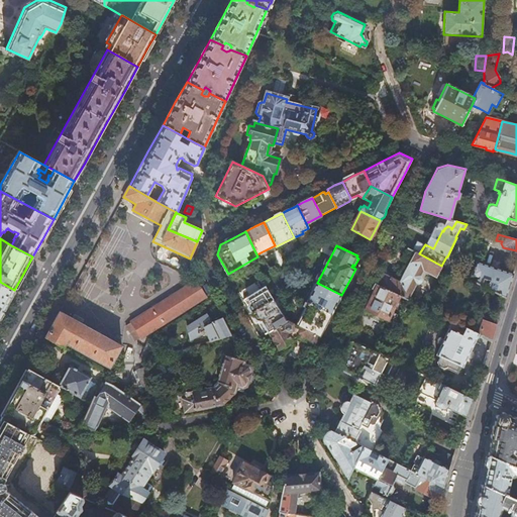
[(436,276),(441,266),(419,253),(409,249),(404,260),(412,264),(410,269),(405,270),(404,273),(402,275),(404,280),(402,284),(383,275),(378,285),(402,297),(407,300),(416,284),(418,284),(420,283),(421,282),(421,281),(422,279),(421,277),(419,276),(423,270),(436,276)]
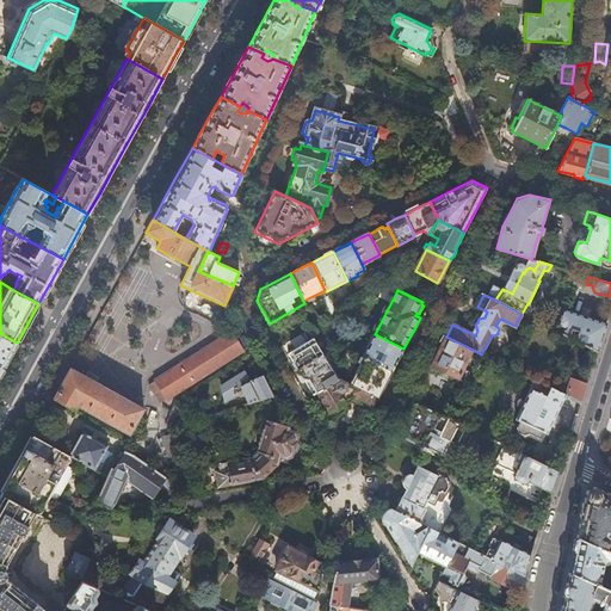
[(598,351),(608,323),(569,312),(562,309),(557,325),(565,328),(562,333),(571,338),(598,351)]
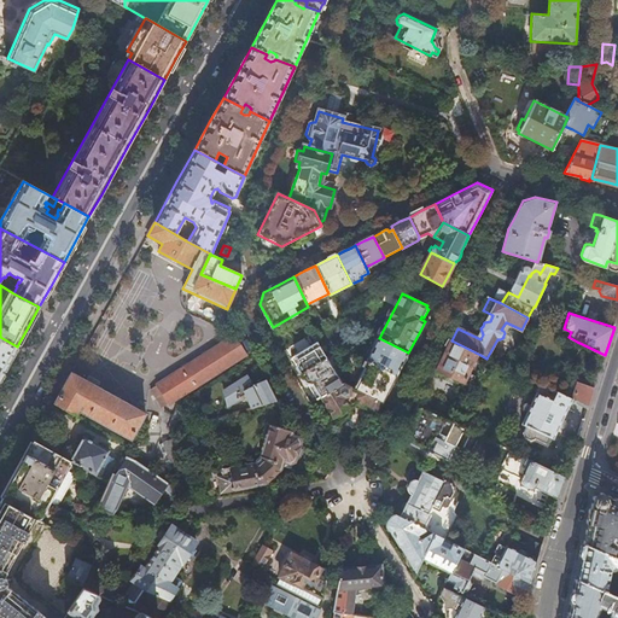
[(152,390),(163,407),(168,403),(169,404),(245,355),(237,342),(233,336),(157,385),(158,386),(152,390)]
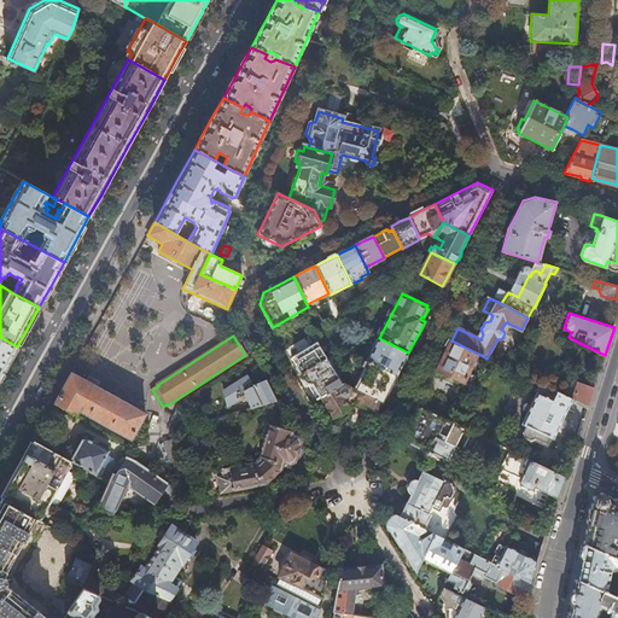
[(0,377),(6,365),(17,347),(0,337),(0,377)]
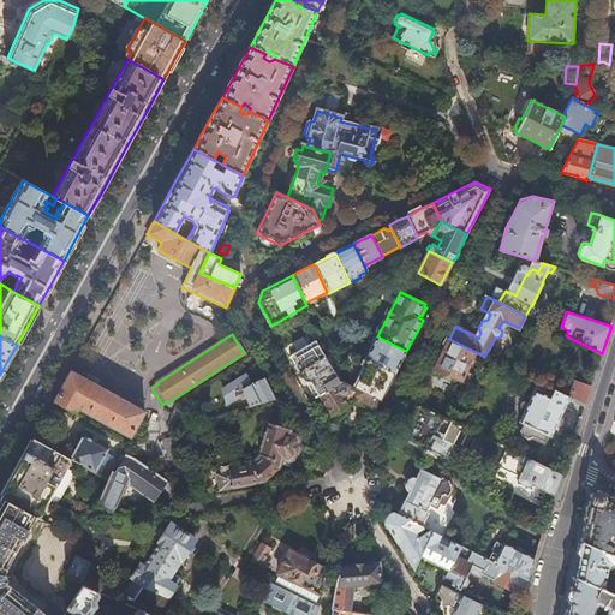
[(401,363),(406,351),(377,336),(376,335),(365,358),(394,374),(395,374),(401,363)]
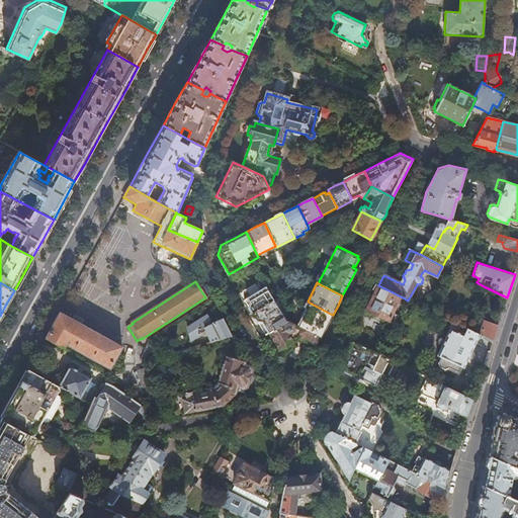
[(402,300),(403,297),(378,285),(377,285),(366,310),(396,324),(400,315),(394,312),(400,299),(402,300)]
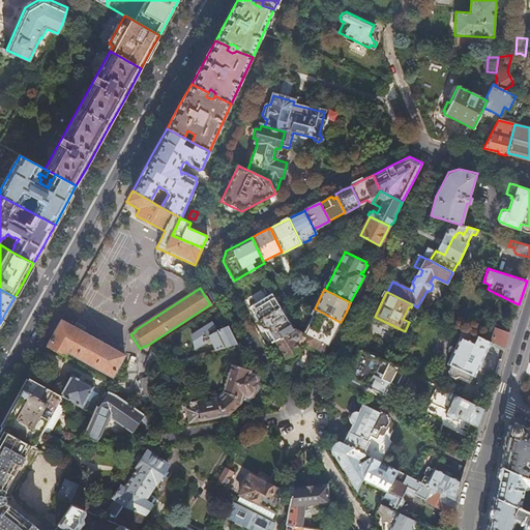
[(281,306),(272,293),(252,306),(254,310),(260,320),(281,306)]
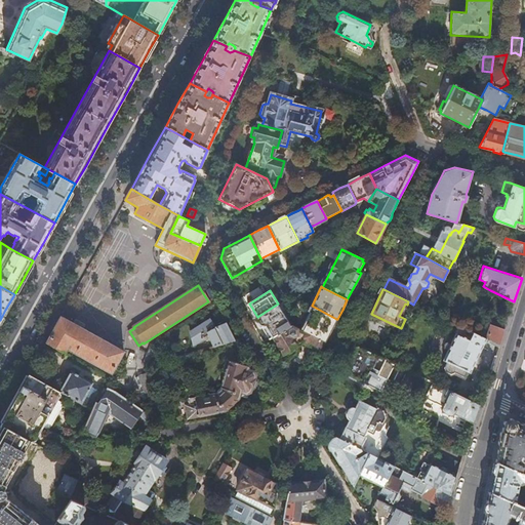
[(508,320),(514,301),(490,290),(482,316),(507,324),(508,320)]
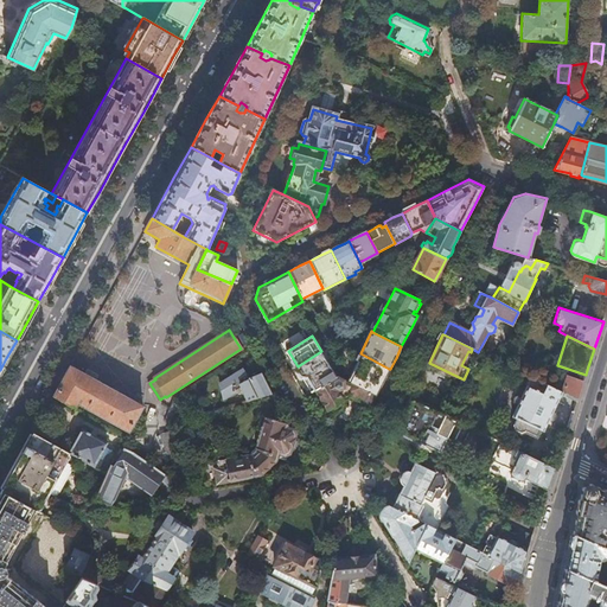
[(338,376),(338,365),(338,360),(336,362),(336,363),(332,365),(331,362),(328,363),(321,351),(298,366),(307,383),(312,391),(338,376)]
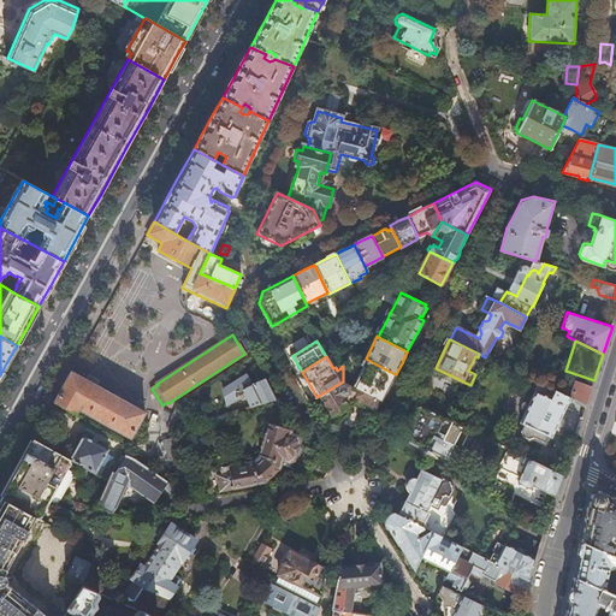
[(389,388),(395,374),(366,359),(353,386),(381,401),(389,388)]
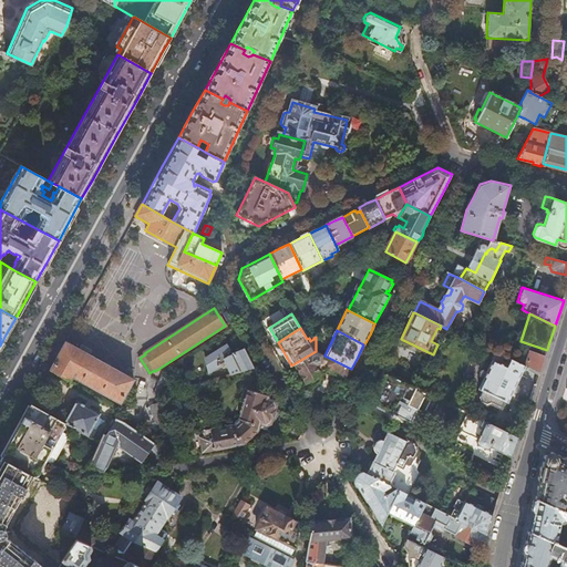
[(73,377),(120,404),(133,380),(65,342),(58,354),(50,370),(71,382),(73,377)]
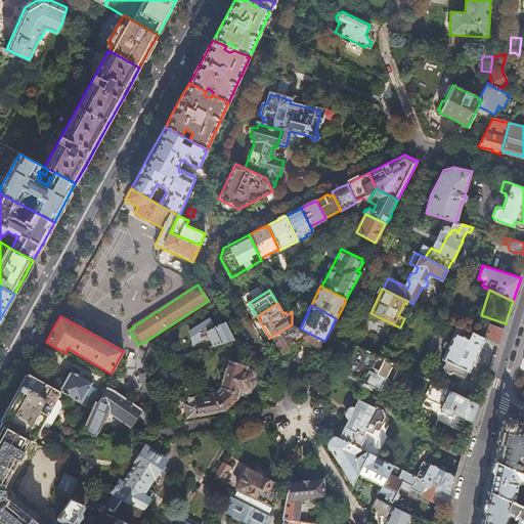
[(200,323),(203,332),(214,326),(210,318),(200,323)]
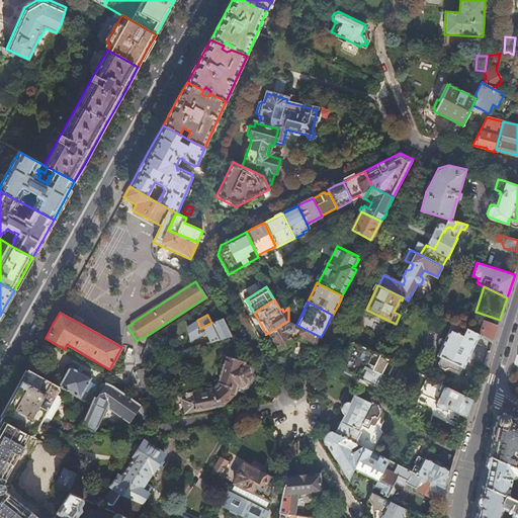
[(203,328),(209,342),(230,336),(224,321),(222,318),(210,324),(211,324),(203,328)]
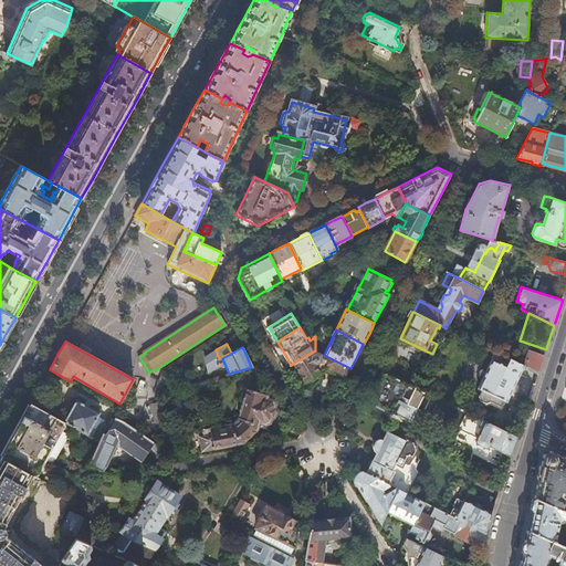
[(522,365),(524,366),(538,373),(544,356),(526,349),(522,365)]
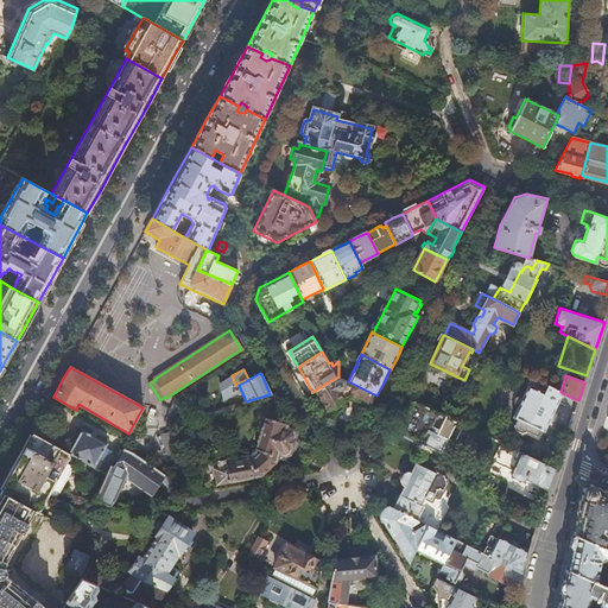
[(216,384),(225,400),(239,394),(232,377),(216,384)]
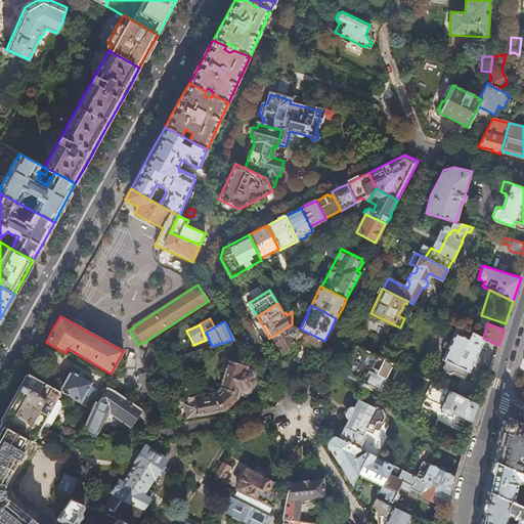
[(324,341),(300,329),(292,324),(273,336),(281,349),(284,353),(285,352),(288,354),(289,354),(292,354),(295,353),(296,351),(296,349),(296,348),(295,346),(303,341),(303,342),(317,349),(319,350),(324,341)]
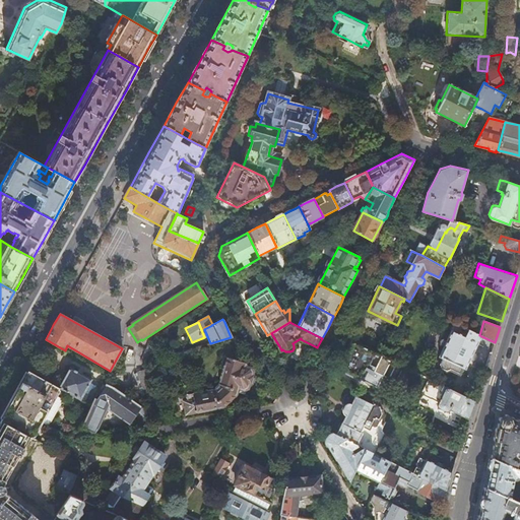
[(472,356),(481,336),(479,335),(453,322),(449,330),(450,331),(451,331),(439,358),(442,359),(439,365),(441,371),(446,373),(449,371),(459,375),(462,369),(465,371),(472,356)]
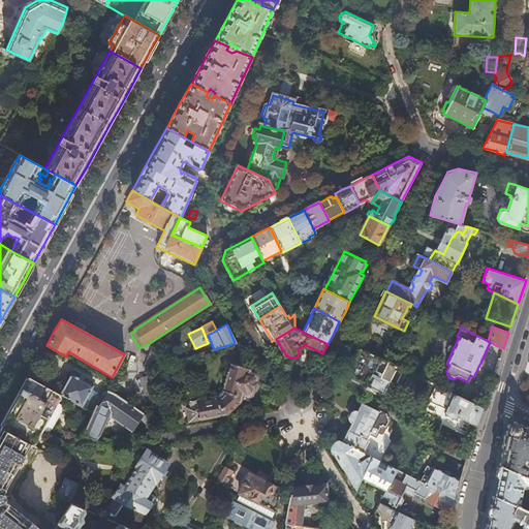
[(377,344),(372,353),(385,360),(390,350),(377,344)]
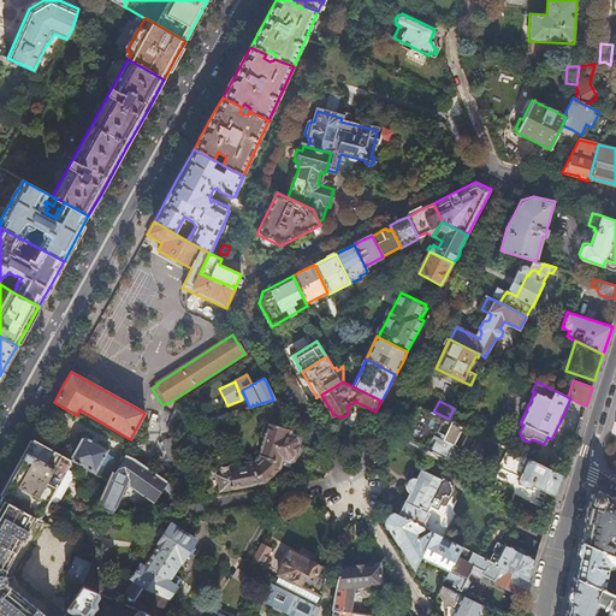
[(477,433),(449,419),(433,412),(416,403),(408,420),(400,437),(426,450),(427,448),(445,457),(454,443),(468,450),(477,433)]
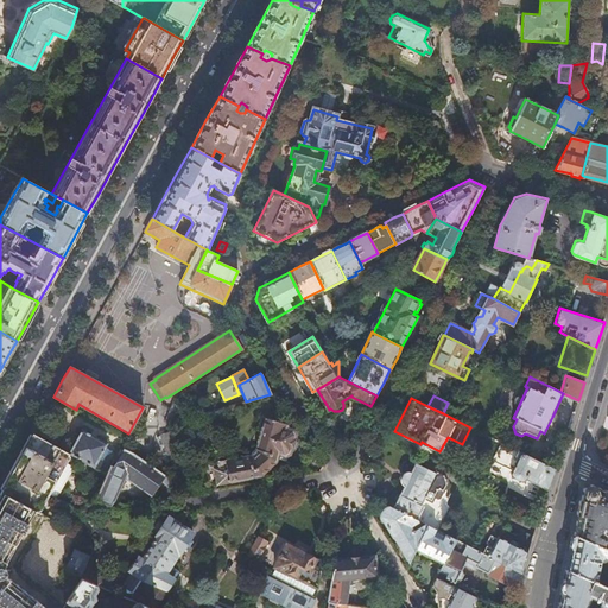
[(170,425),(172,423),(189,418),(191,412),(182,407),(175,399),(163,422),(170,425)]
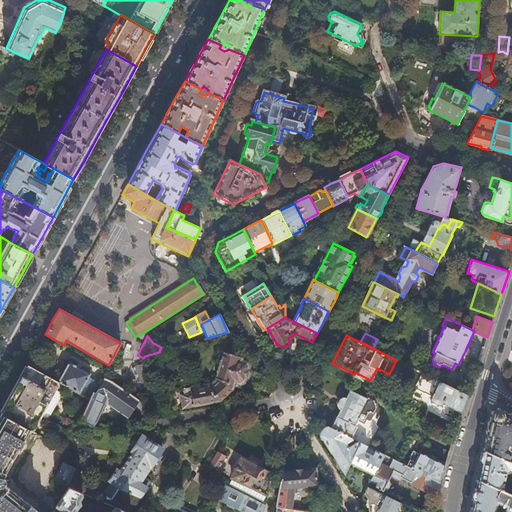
[(209,383),(213,403),(218,402),(231,390),(233,383),(239,385),(243,383),(246,374),(248,367),(246,362),(240,361),(241,358),(219,351),(216,362),(219,363),(215,378),(209,383)]
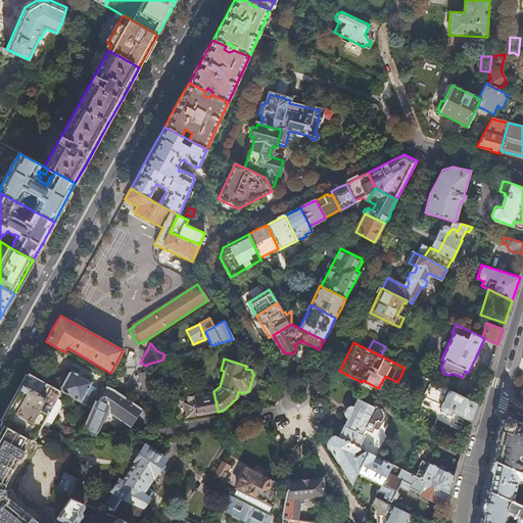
[(69,370),(59,390),(81,401),(87,391),(93,394),(98,385),(69,370)]
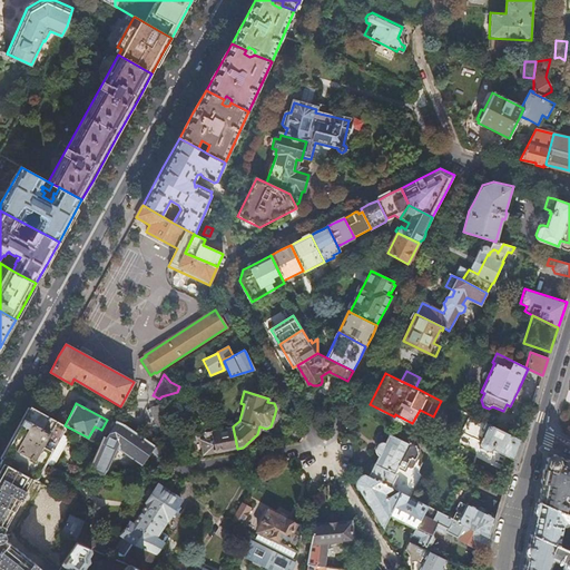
[(173,434),(160,405),(146,411),(155,434),(164,431),(166,436),(168,435),(173,434)]
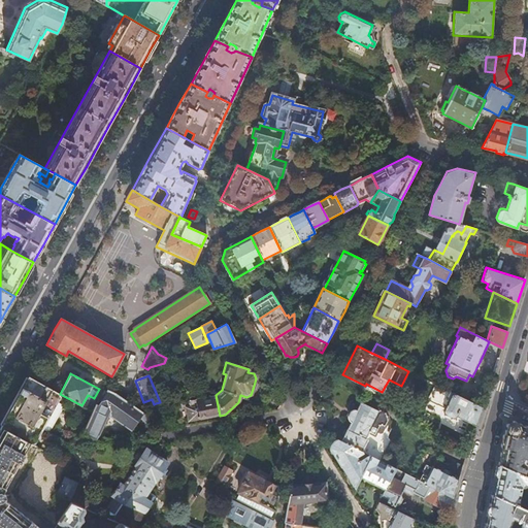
[(60,394),(29,376),(20,393),(9,411),(40,429),(60,394)]
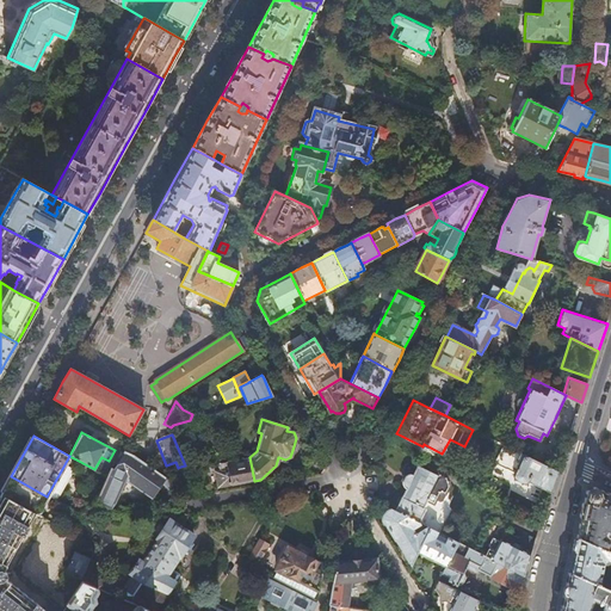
[(529,481),(550,492),(557,471),(504,445),(494,463),(508,470),(516,474),(514,476),(514,480),(525,485),(528,482),(529,481)]
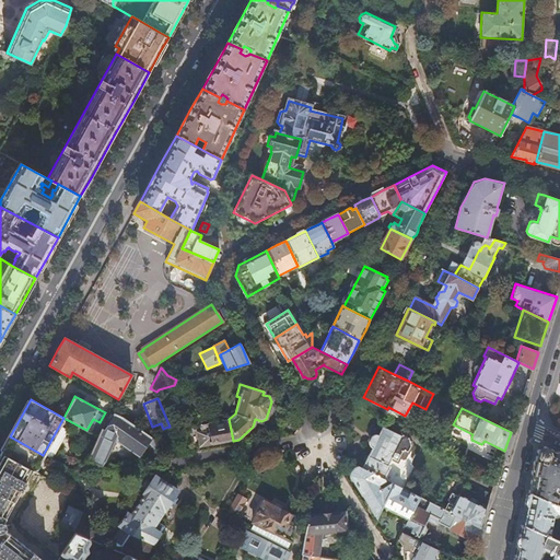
[(159,445),(151,439),(124,418),(116,415),(105,430),(102,429),(89,458),(98,463),(102,464),(108,450),(111,448),(114,442),(114,441),(115,439),(117,439),(139,455),(143,450),(148,443),(155,450),(159,445)]
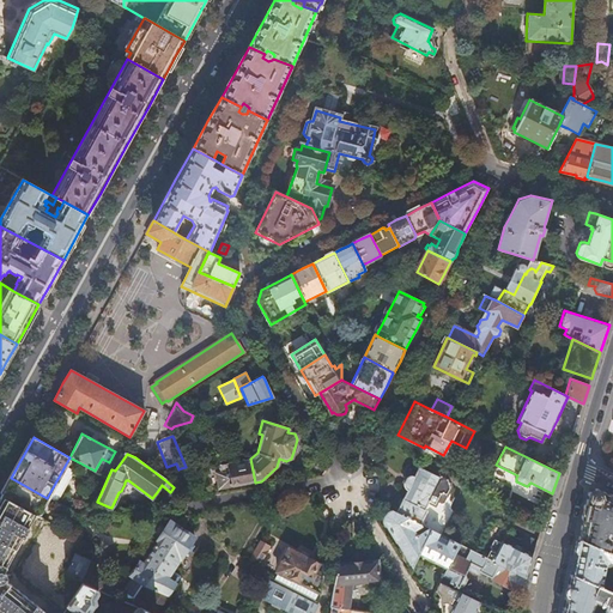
[(255,483),(250,459),(219,465),(220,473),(216,474),(218,490),(229,487),(255,483)]
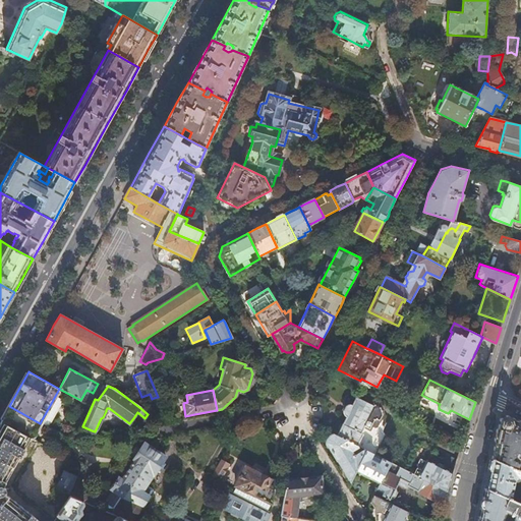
[(337,436),(354,445),(357,446),(363,435),(363,433),(361,432),(365,425),(366,425),(371,423),(374,418),(378,417),(380,418),(382,413),(380,407),(374,405),(365,401),(357,397),(353,403),(352,403),(352,404),(350,403),(349,403),(348,403),(347,404),(344,409),(344,411),(345,412),(346,413),(347,414),(346,415),(347,415),(337,436)]
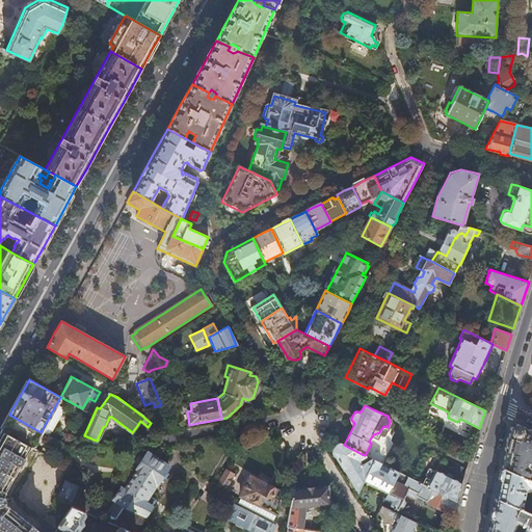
[(5,421),(1,429),(31,447),(32,447),(41,432),(9,415),(5,421)]
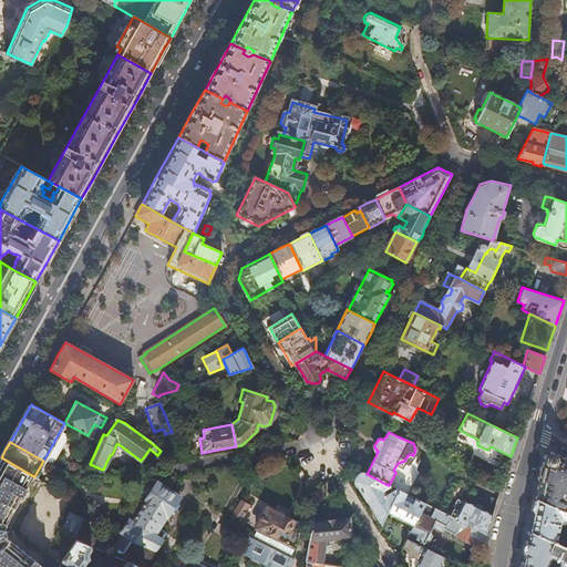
[(539,475),(535,497),(563,509),(566,501),(566,497),(565,496),(566,494),(566,493),(566,457),(552,452),(544,455),(539,475)]
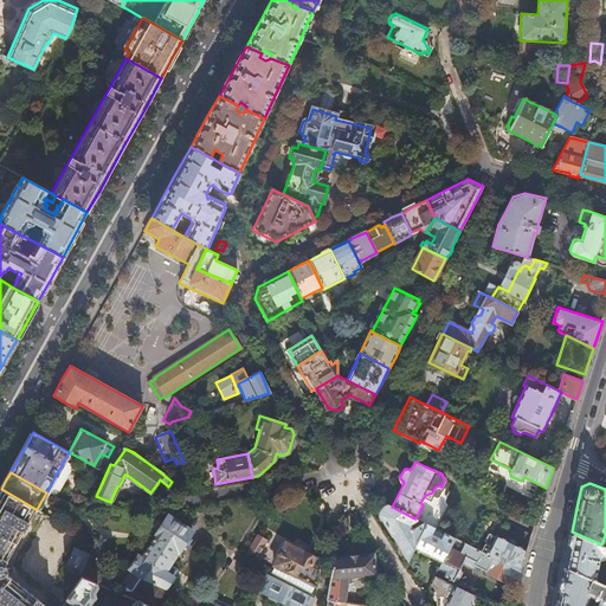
[(4,565),(36,509),(1,489),(0,491),(0,605),(42,605),(43,605),(4,574),(6,572),(6,569),(6,568),(5,566),(4,565)]
